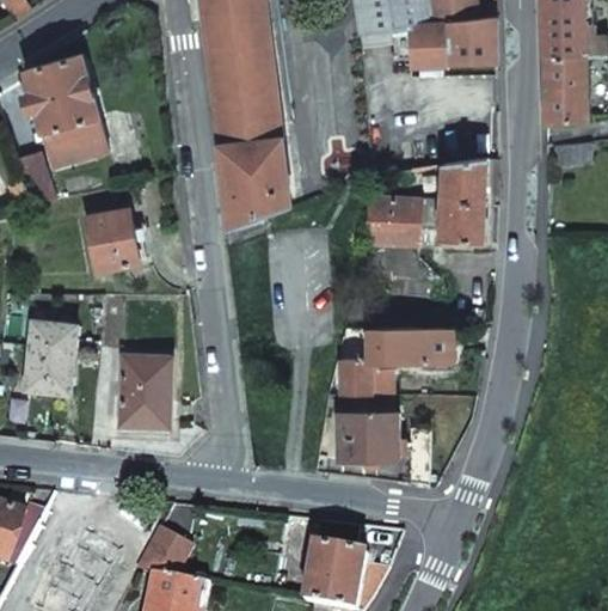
[(1,0),(0,1),(0,2),(13,20),(26,10),(18,0),(1,0)]
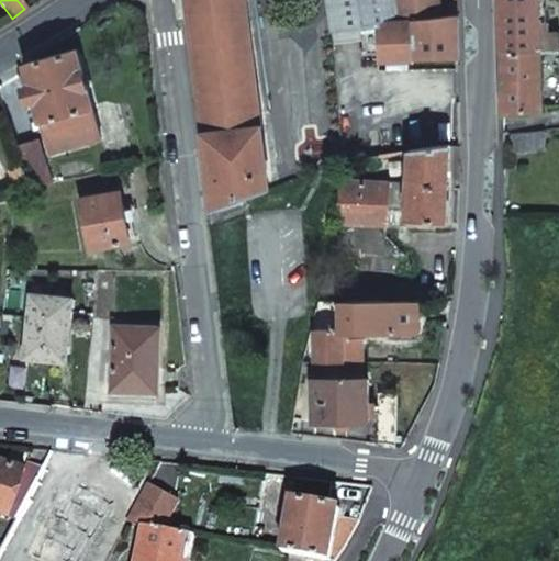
[(183,0),(209,212),(266,191),(257,112),(267,111),(254,0),(183,0)]
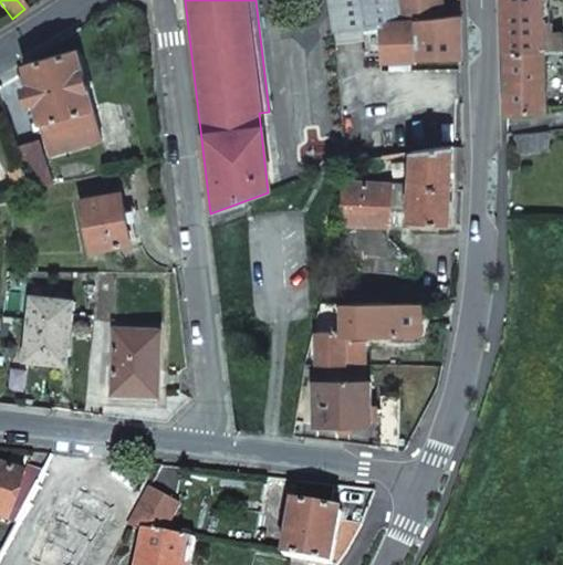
[(325,0),(331,34),(376,29),(376,25),(376,0),(325,0)]
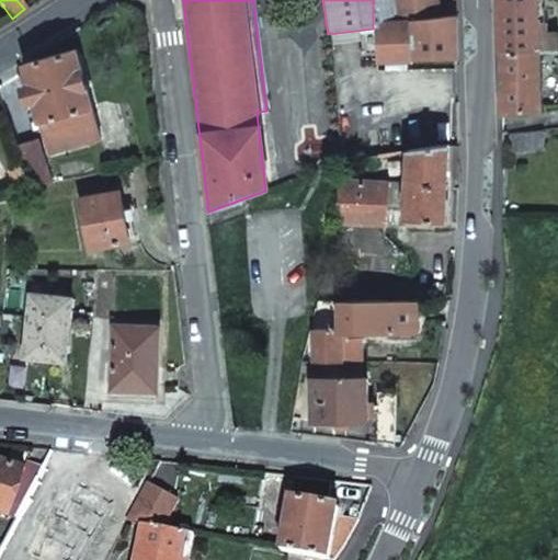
[(373,0),(373,25),(439,18),(435,0),(373,0)]
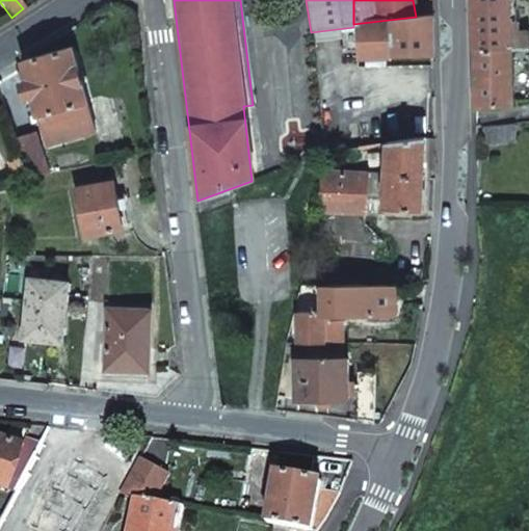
[(507,0),(469,0),(471,110),(509,110),(508,67),(528,67),(528,51),(528,37),(526,38),(526,34),(508,34),(507,0)]
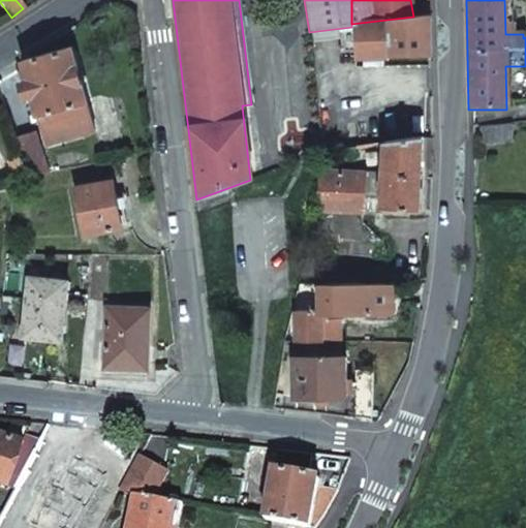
[(351,59),(427,58),(426,16),(413,17),(351,24),(351,27),(351,59)]
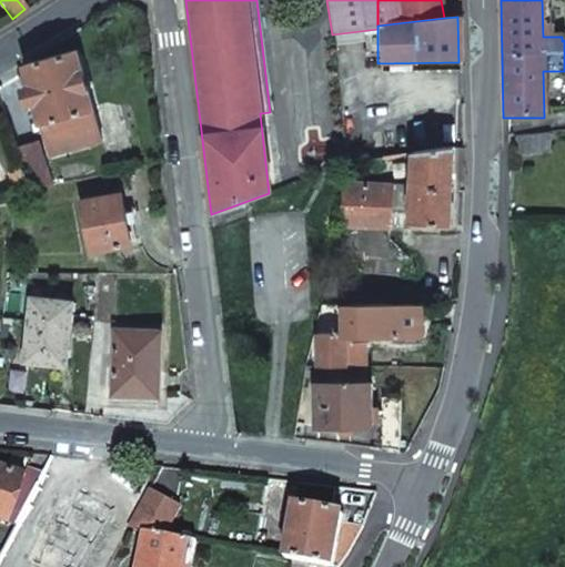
[(46,155),(98,141),(71,51),(20,67),(27,89),(19,92),(24,109),(32,107),(46,155)]
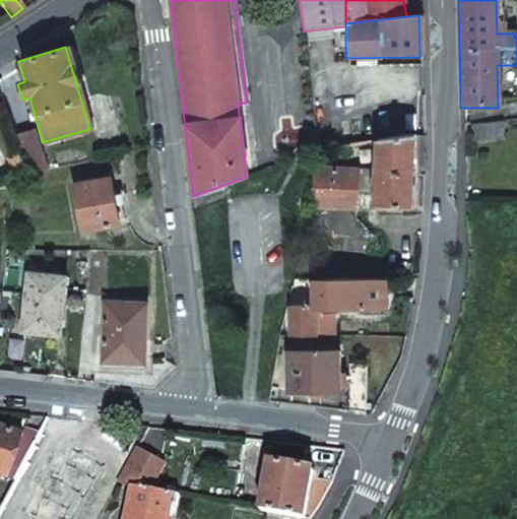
[(499,125),(467,128),(468,142),(499,141),(499,125)]
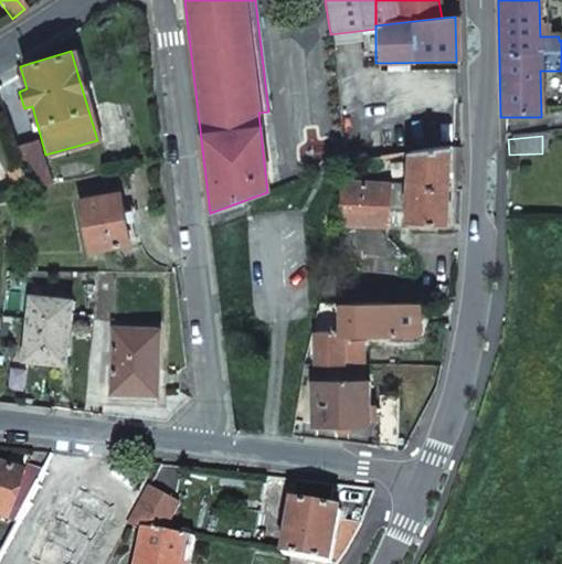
[(27,191),(48,187),(35,144),(14,149),(27,191)]
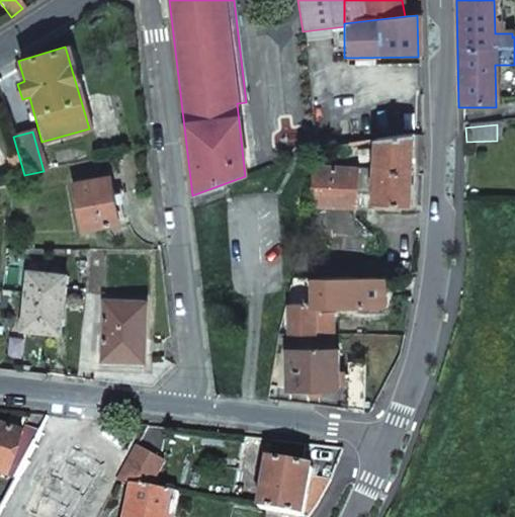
[(406,208),(410,135),(346,146),(347,159),(370,155),(370,173),(314,171),(311,207),(369,209),(370,206),(406,208)]
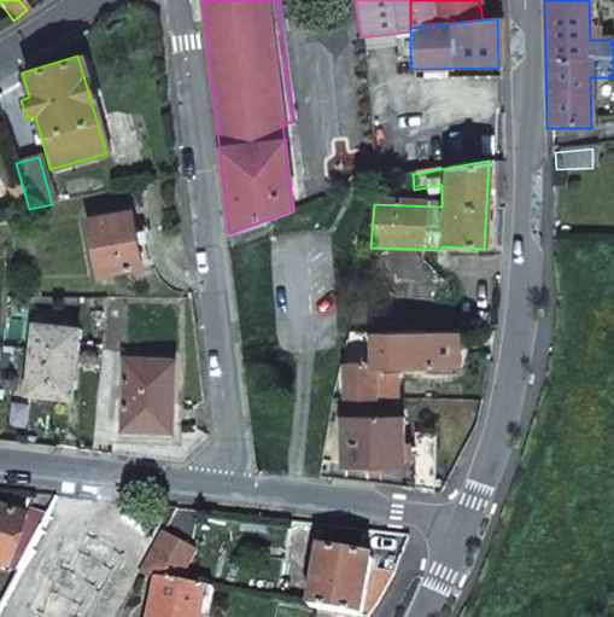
[(6,191),(13,214),(27,209),(19,186),(6,191)]
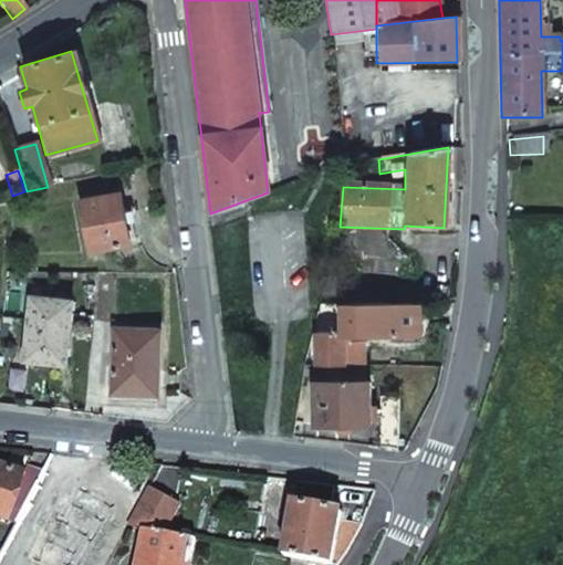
[(86,253),(127,247),(117,196),(77,203),(86,253)]
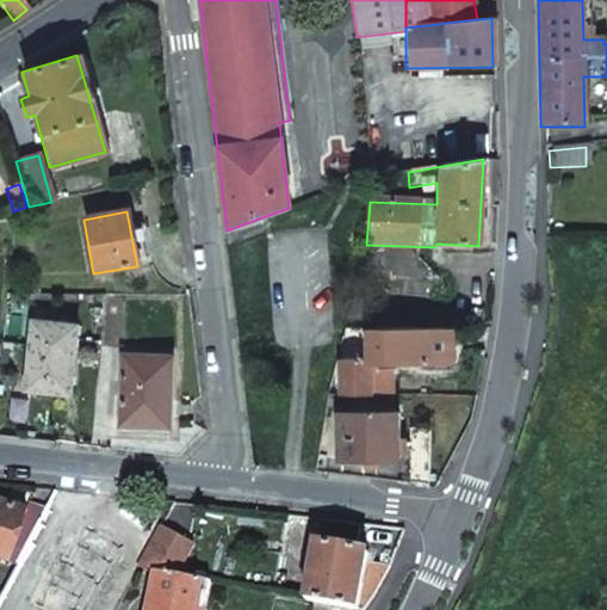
[(73,327),(48,325),(49,315),(30,314),(23,393),(66,396),(73,327)]
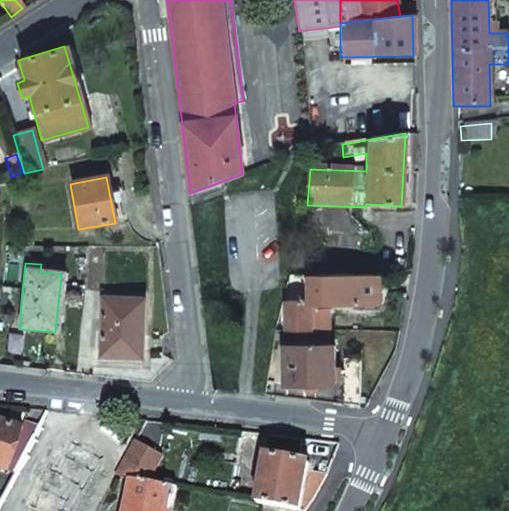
[(373,301),(373,275),(311,276),(311,301),(373,301)]
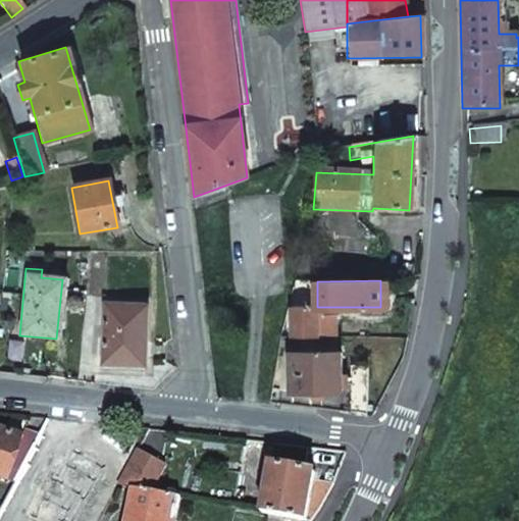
[(102,362),(142,364),(143,307),(103,306),(102,362)]
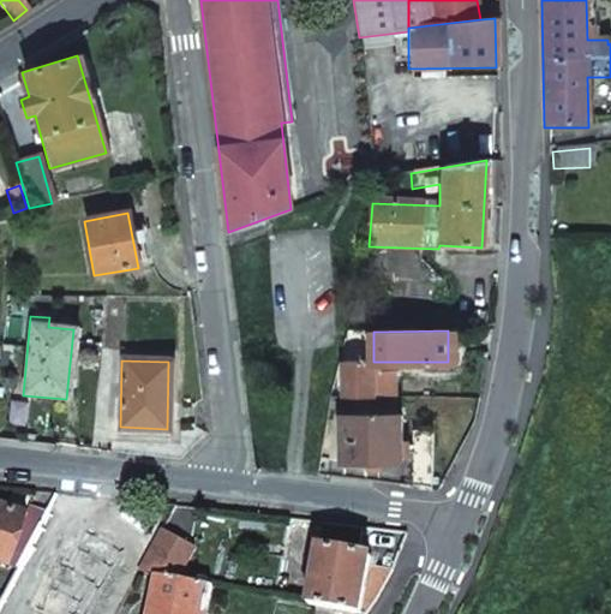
[(373,373),(373,362),(343,363),(342,395),(395,397),(395,373),(373,373)]
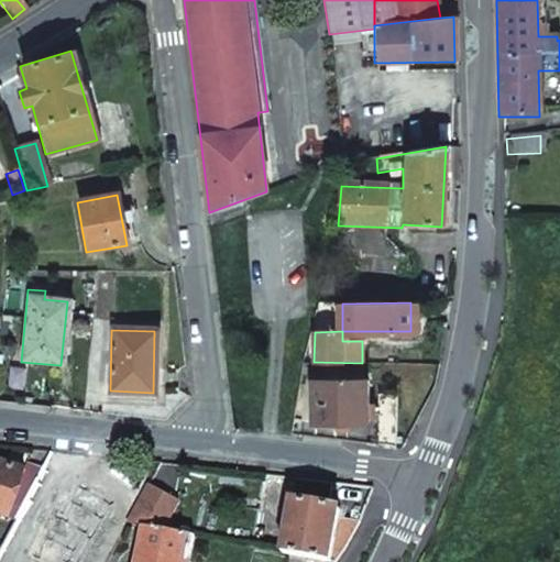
[(366,381),(310,382),(310,423),(366,423),(366,381)]
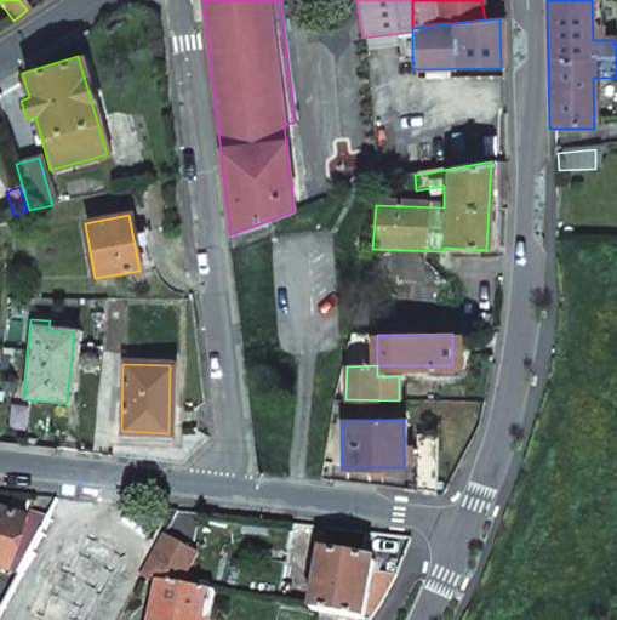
[(416,436),(416,494),(435,496),(435,436),(416,436)]
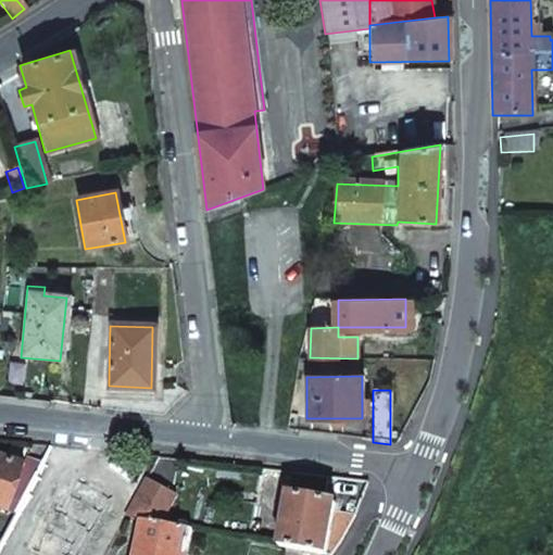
[(102,454),(96,453),(90,463),(96,466),(102,454)]
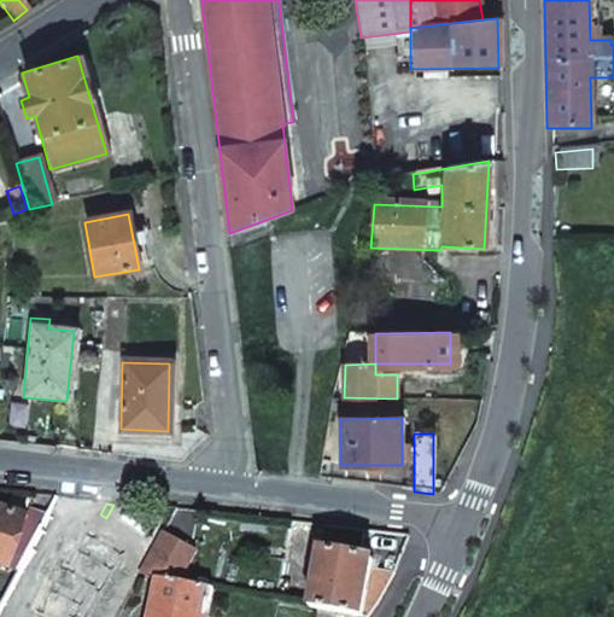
[(113,505),(106,518),(112,521),(121,506),(113,505)]
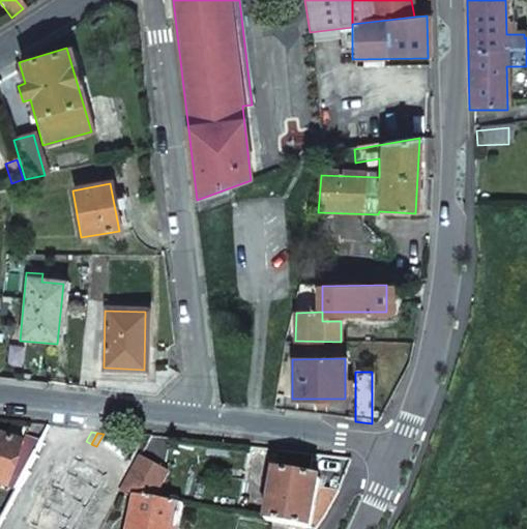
[(32,451),(37,442),(23,439),(20,444),(0,437),(0,489),(9,492),(32,451)]
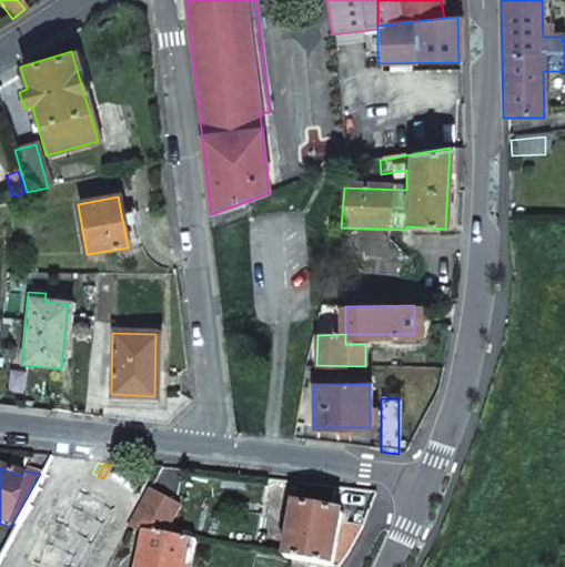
[(158,496),(174,498),(177,474),(160,473),(158,496)]
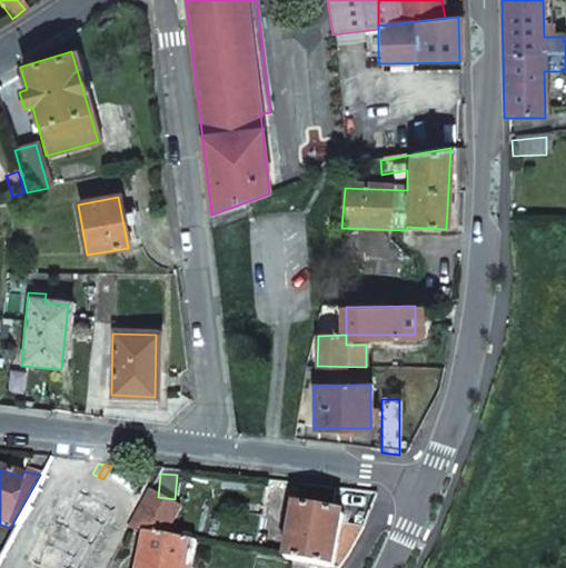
[(48,492),(35,485),(10,528),(0,547),(0,567),(40,567),(41,566),(35,561),(75,488),(57,478),(48,492)]
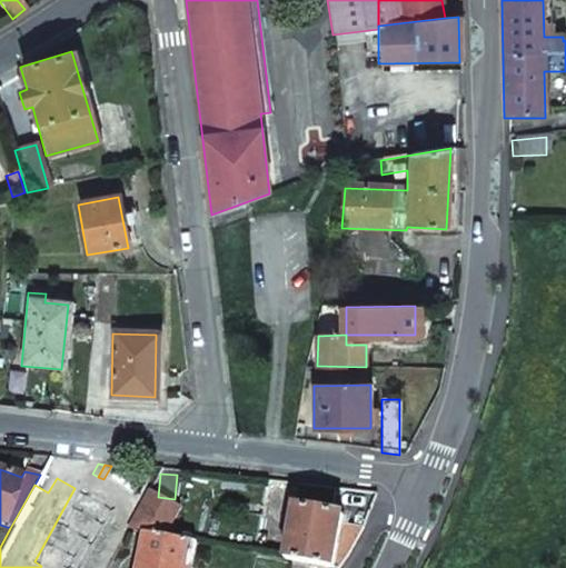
[(280,561),(318,567),(329,567),(339,516),(290,508),(280,561)]
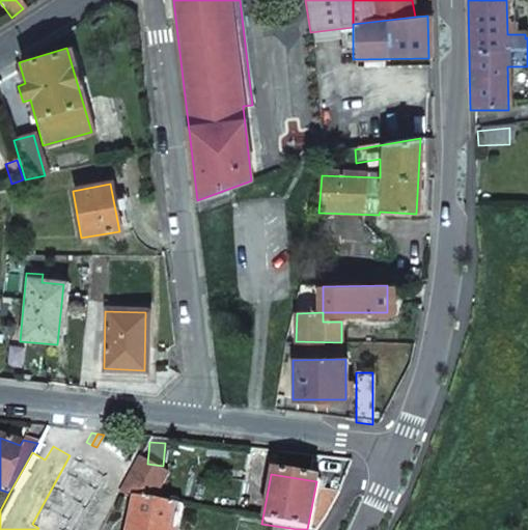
[(174,529),(178,508),(130,500),(123,529),(174,529)]
